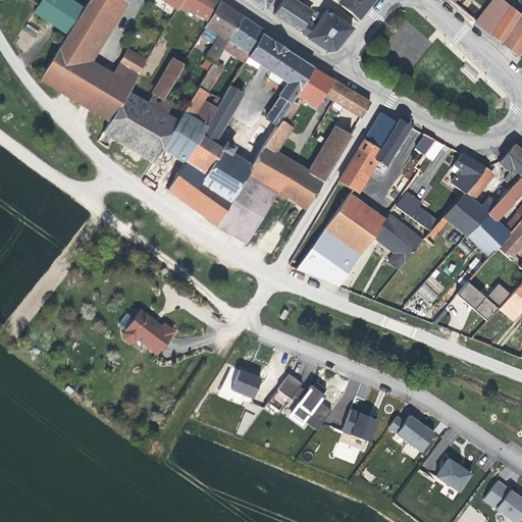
[(42,0),(33,14),(65,38),(84,10),(68,0),(42,0)]
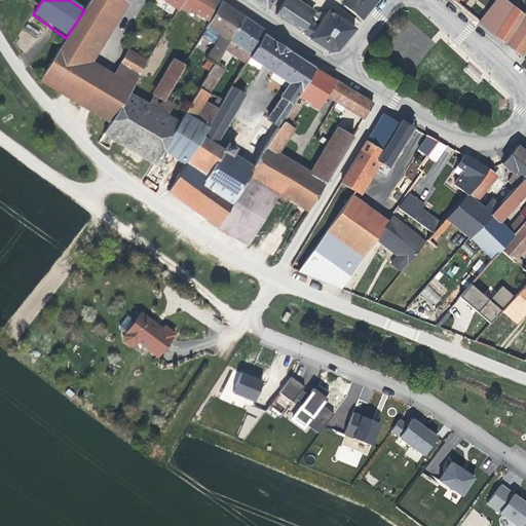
[(127,95),(132,87),(112,76),(92,64),(84,58),(118,0),(91,0),(84,10),(66,38),(39,81),(109,124),(127,95)]
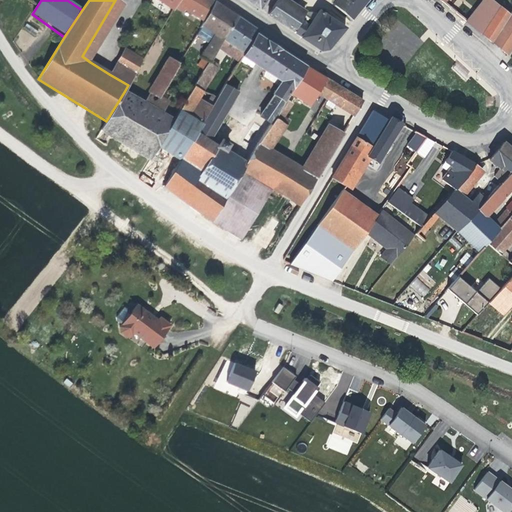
[(115,0),(82,56),(90,62),(125,6),(115,0)]
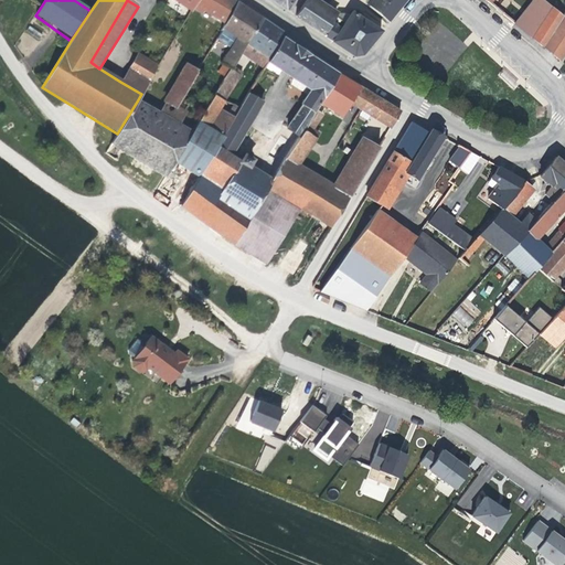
[(193,6),(195,0),(172,0),(190,11),(193,6)]
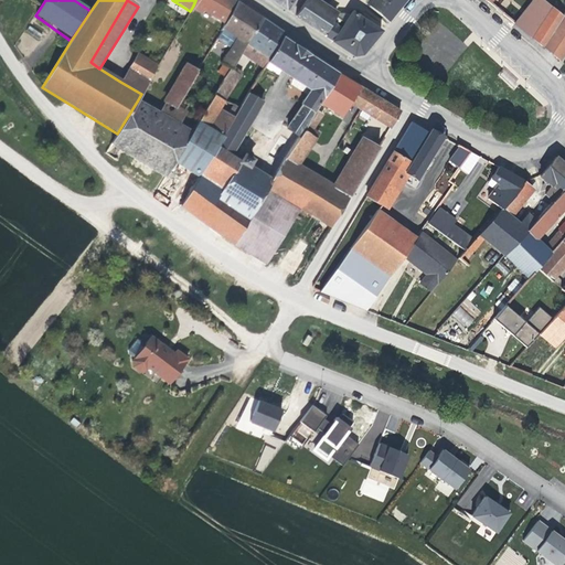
[(224,25),(235,3),(230,0),(195,0),(193,6),(224,25)]
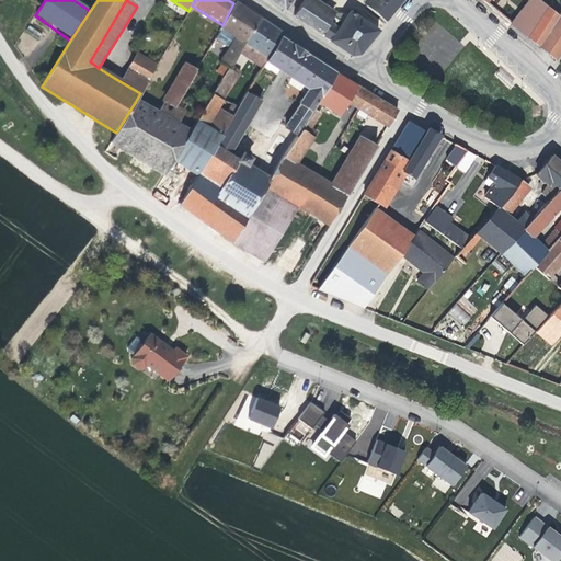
[(267,0),(283,10),(289,0),(267,0)]
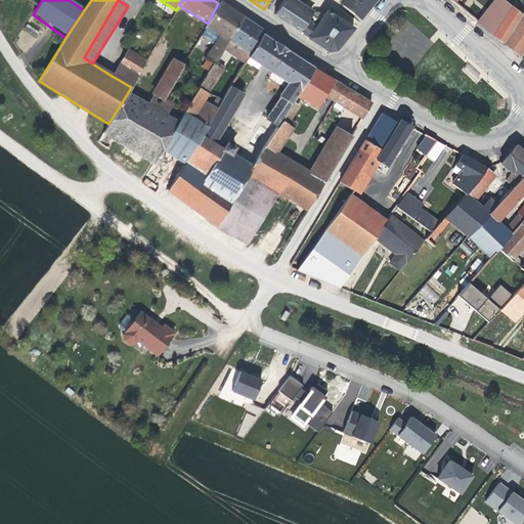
[(287,0),(284,0),(273,16),(328,52),(335,51),(352,30),(325,12),(323,15),(317,15),(311,16),(287,0)]
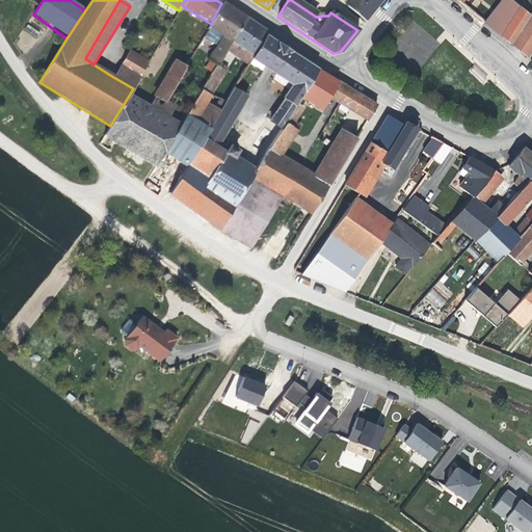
[(291,0),(316,17),(318,12),(299,0),(291,0)]
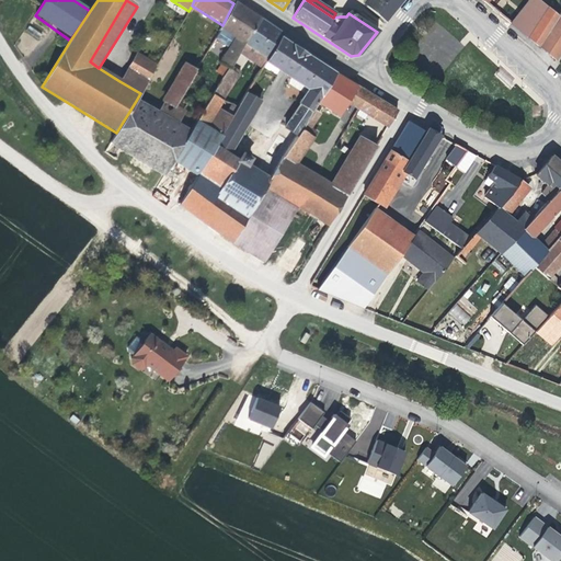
[(371,0),(366,7),(385,22),(402,0),(371,0)]
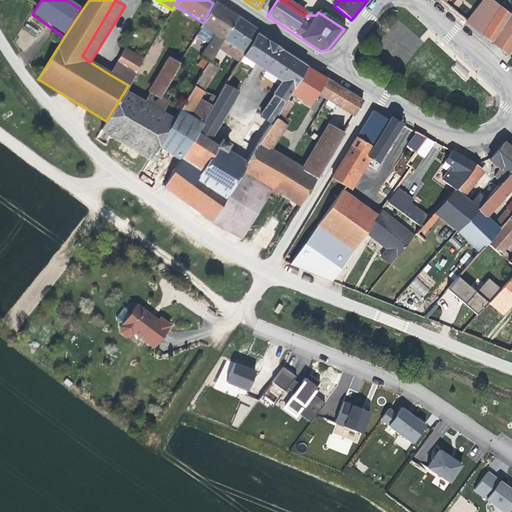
[(509,15),(490,0),(479,0),(465,21),(491,43),(492,42),(509,15)]
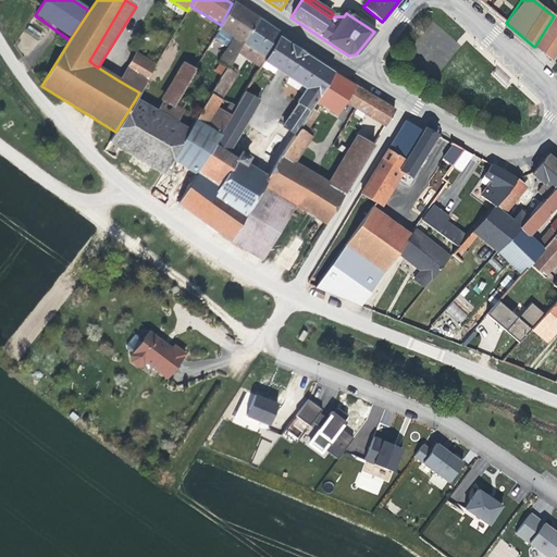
[(242,45),(257,20),(243,11),(232,3),(221,25),(219,28),(234,38),(219,63),(227,70),(230,65),(242,45)]
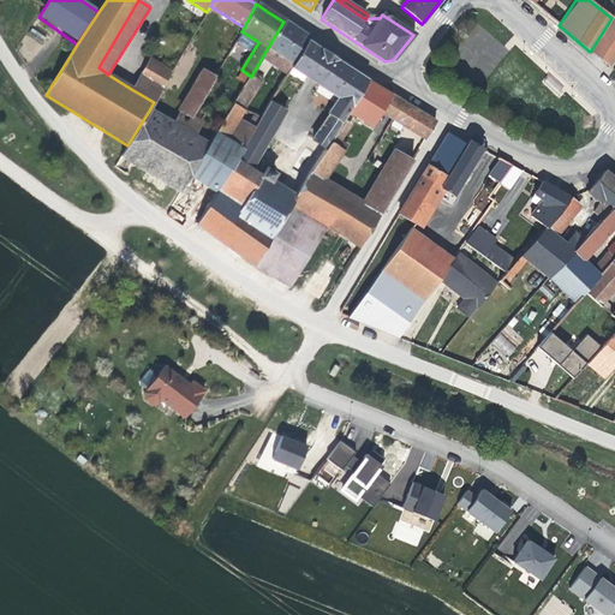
[(608,64),(614,53),(614,12),(611,18),(591,51),(608,64)]
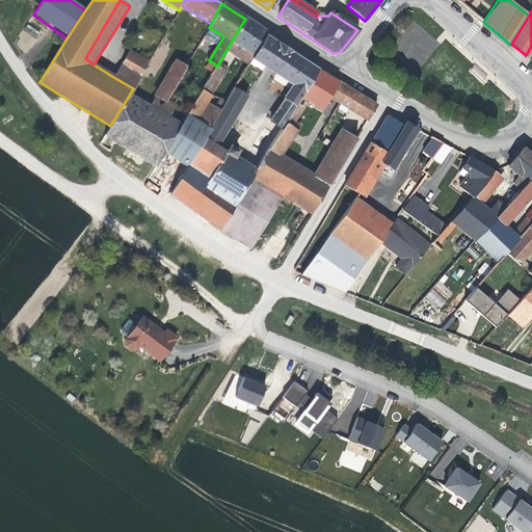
[(254,57),(266,37),(267,34),(254,25),(245,19),(231,43),(254,57)]
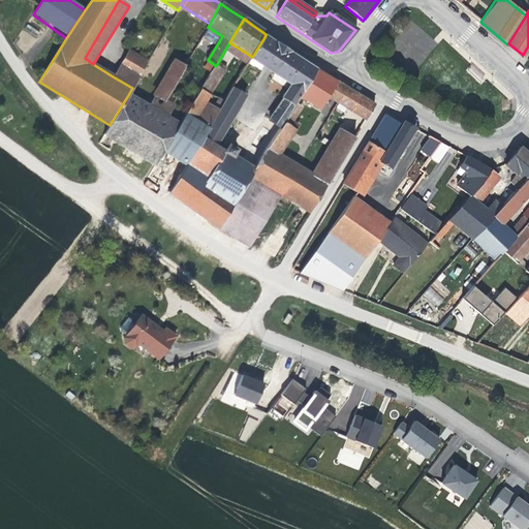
[(262,67),(277,45),(265,37),(252,57),(250,59),(262,67)]
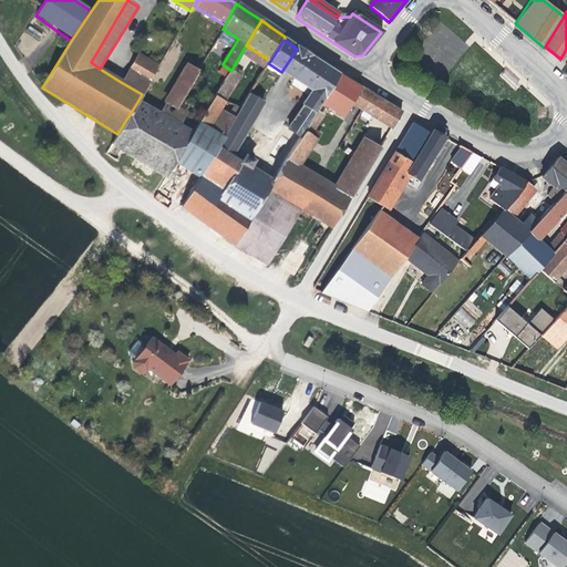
[(306,58),(308,55),(300,51),(297,49),(281,72),(290,79),(306,58)]
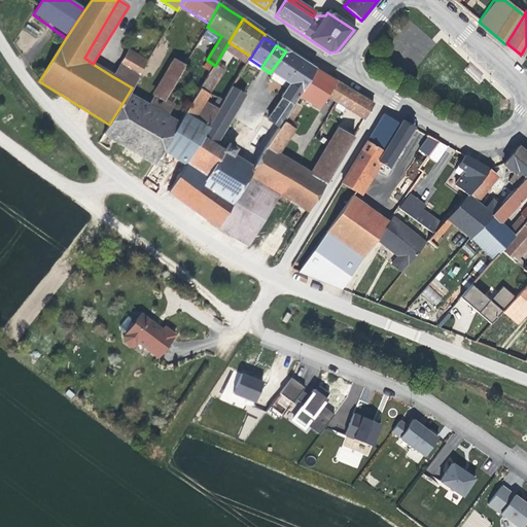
[(300,94),(314,71),(286,51),(284,54),(270,73),(271,73),(286,84),(300,94)]
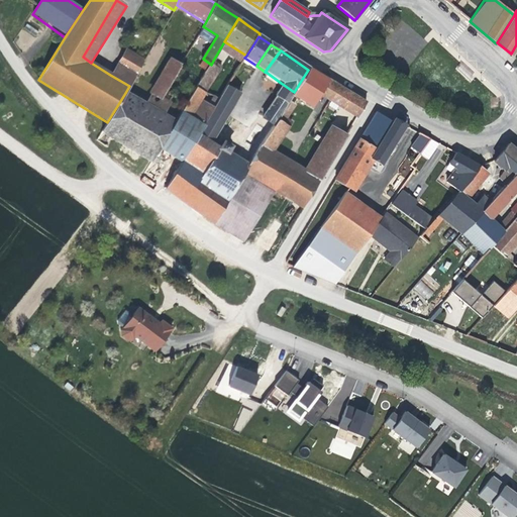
[(136,76),(143,63),(126,52),(118,65),(136,76)]
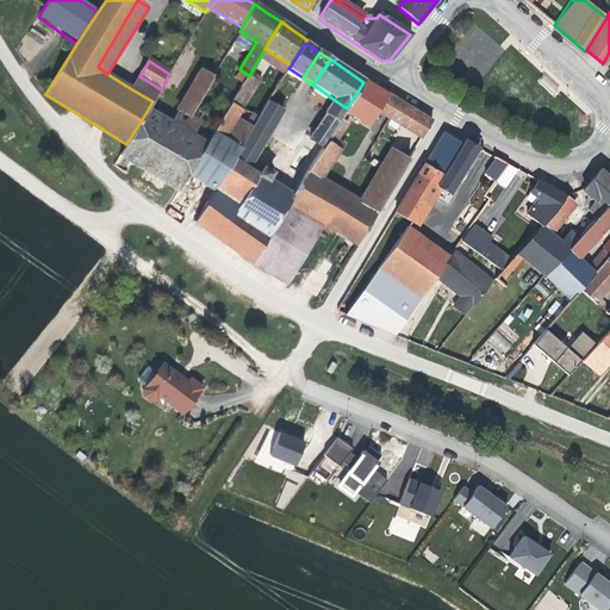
[(190,117),(212,78),(200,70),(178,110),(179,111),(190,117)]
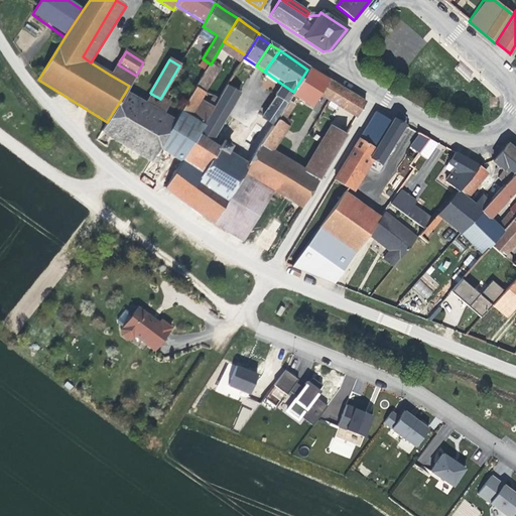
[(217,63),(213,60),(211,65),(205,74),(213,79),(219,71),(215,68),(217,63)]
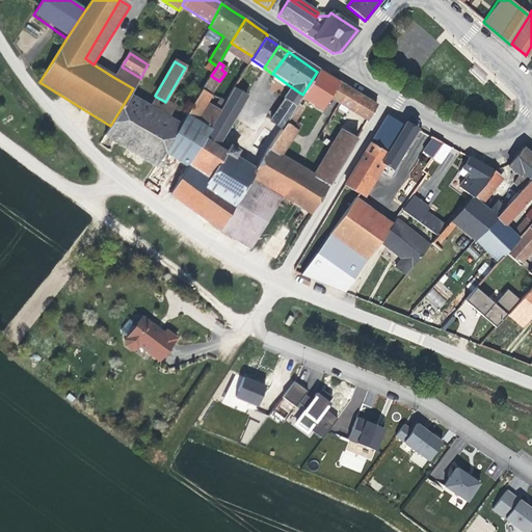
[(237,81),(242,84),(253,68),(248,64),(237,81)]
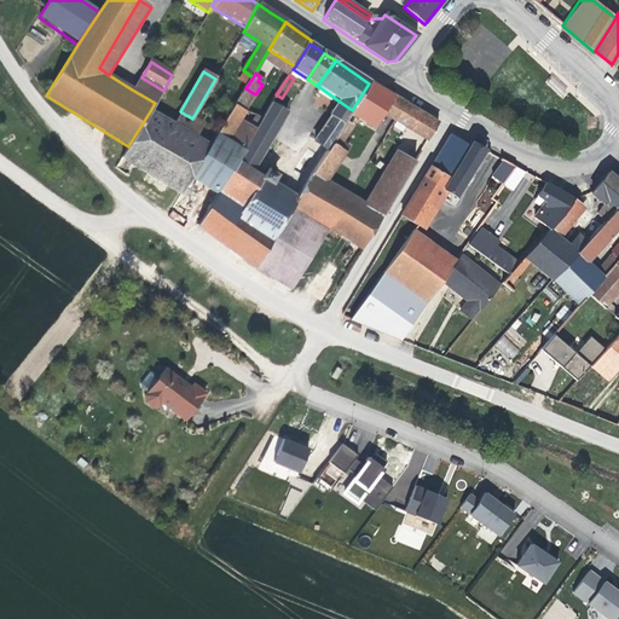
[(155,103),(163,91),(142,77),(140,76),(132,90),(155,103)]
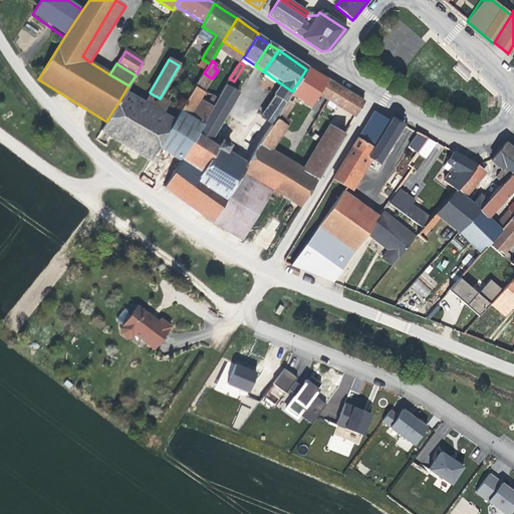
[(456,64),(453,67),(464,77),(467,74),(456,64)]
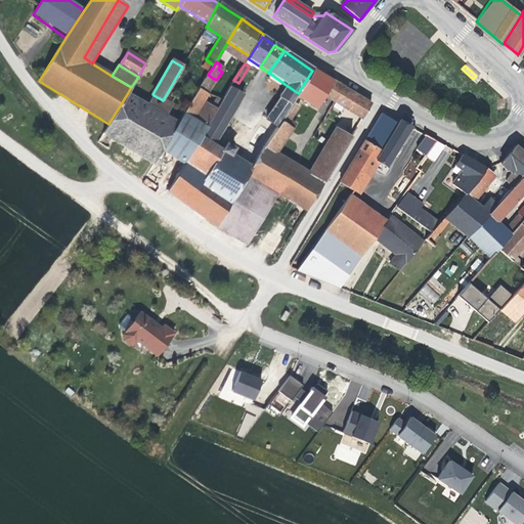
[(323,96),(333,82),(312,71),(298,93),(296,96),(315,108),(323,96)]
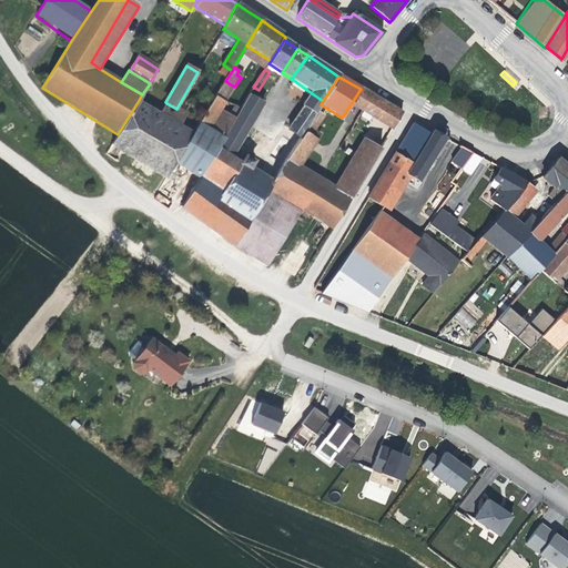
[(305,97),(308,91),(292,79),(290,87),(305,97)]
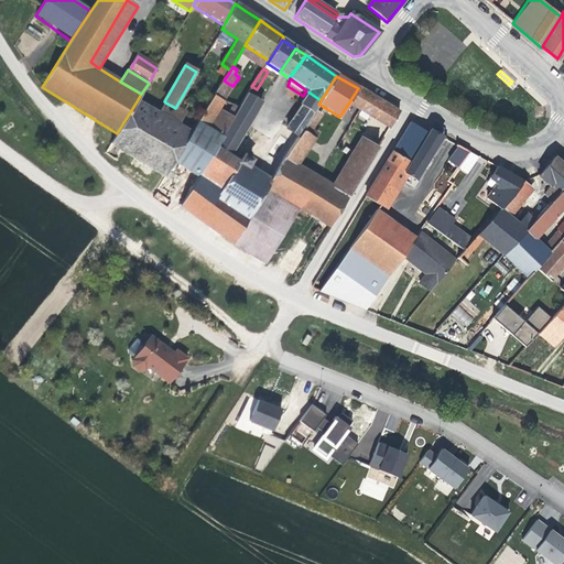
[(314,111),(318,104),(321,100),(306,90),(303,96),(297,105),(300,106),(258,173),(248,167),(251,163),(250,161),(250,160),(246,156),(242,158),(241,158),(239,162),(228,155),(264,95),(257,89),(251,86),(221,138),(179,207),(232,245),(255,208),(258,203),(267,190),(308,119),(314,111)]
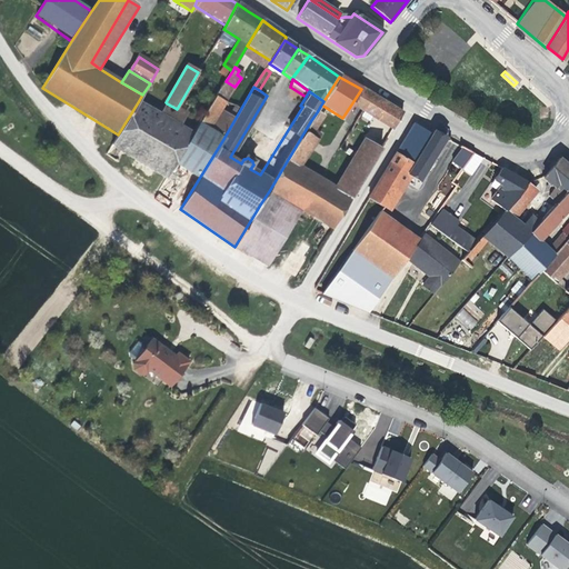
[(361,110),(370,96),(367,92),(361,89),(351,105),(361,110)]
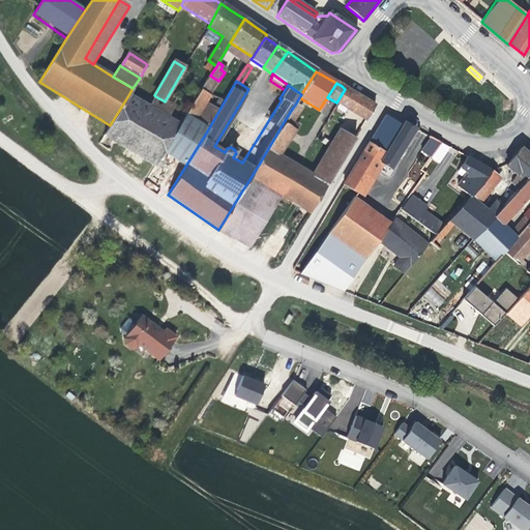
[(360,123),(363,125),(375,107),(345,89),(336,102),(362,119),(360,123)]
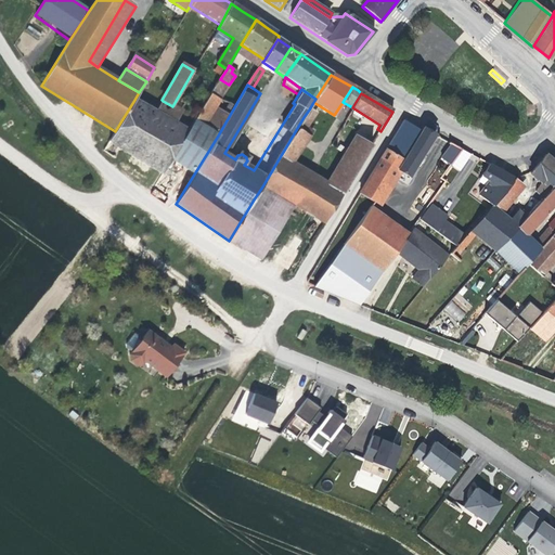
[(219,101),(210,94),(188,131),(162,175),(154,188),(176,204),(218,136),(204,126),(219,101)]
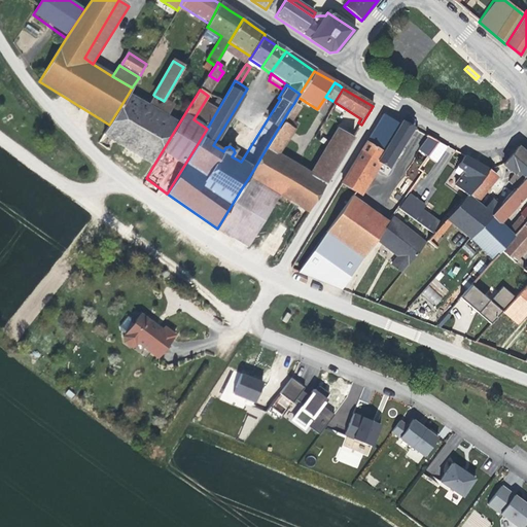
[(146,106),(128,95),(109,125),(103,135),(115,142),(123,147),(133,153),(157,112),(146,106)]
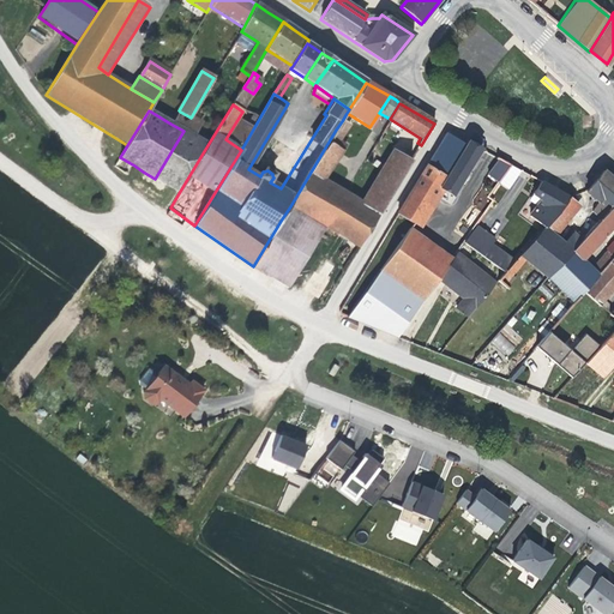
[(184,131),(191,118),(180,112),(179,110),(170,124),(184,131)]
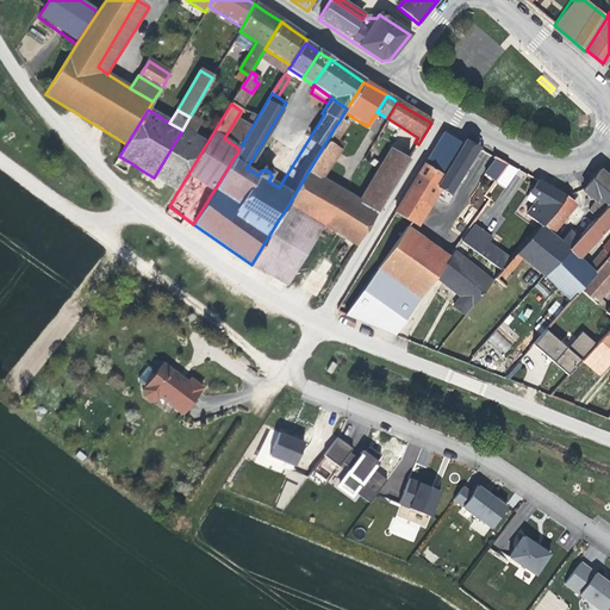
[(198,123),(190,117),(182,130),(191,135),(198,123)]
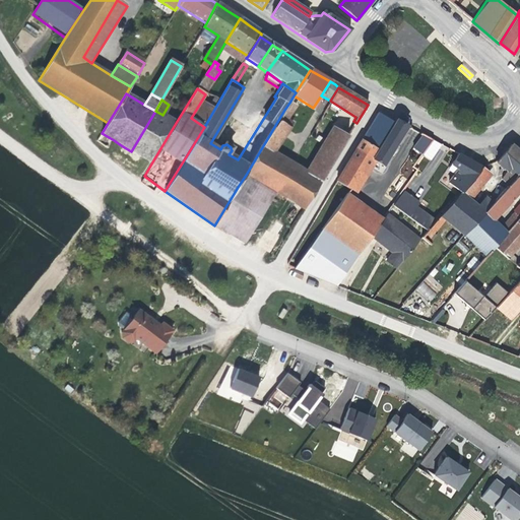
[(297,107),(289,103),(284,110),(290,113),(291,114),(297,107)]
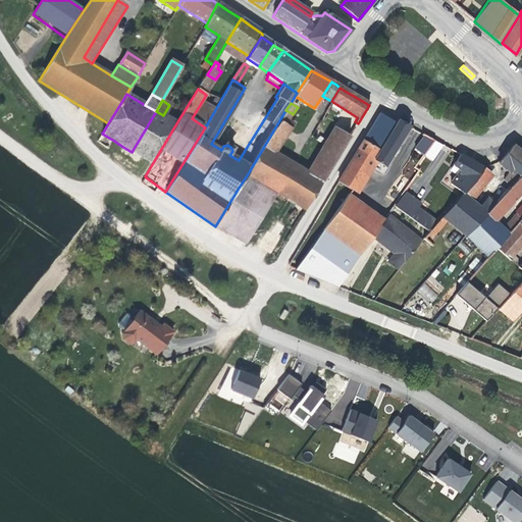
[(306,211),(350,139),(338,132),(313,175),(307,172),(274,153),(293,124),(288,121),(292,113),(285,110),(247,175),(277,194),(306,211)]
